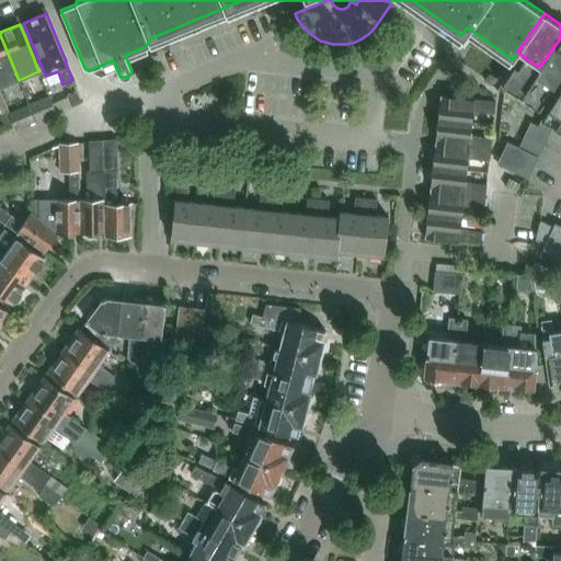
[(0,35),(0,87),(19,80),(0,35)]
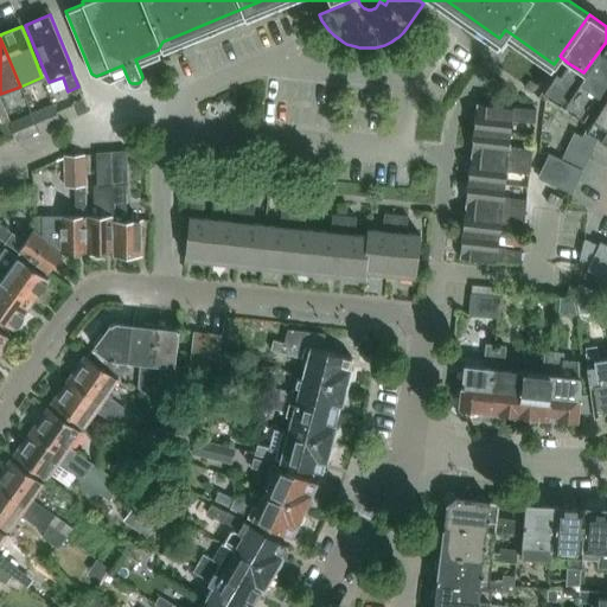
[(583,72),(568,63),(561,74),(556,71),(543,91),(589,122),(606,93),(606,40),(606,42),(583,72)]
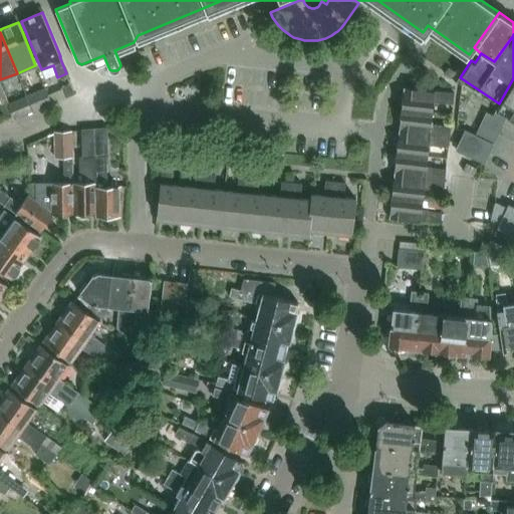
[(491,115),(503,120),(504,120),(506,115),(513,118),(513,78),(499,103),(495,109),(491,115)]
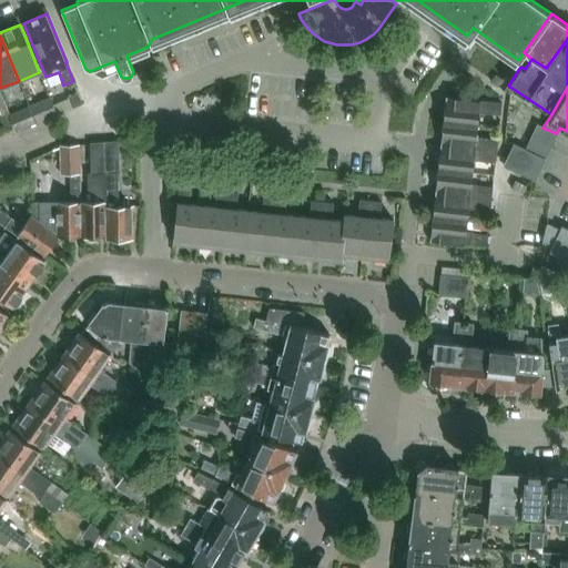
[(69,95),(72,108),(82,104),(78,92),(69,95)]
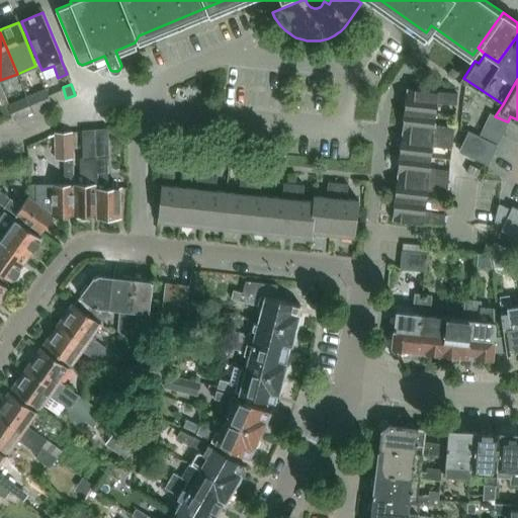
[(26,96),(33,112),(53,104),(46,87),(26,95),(26,96)]
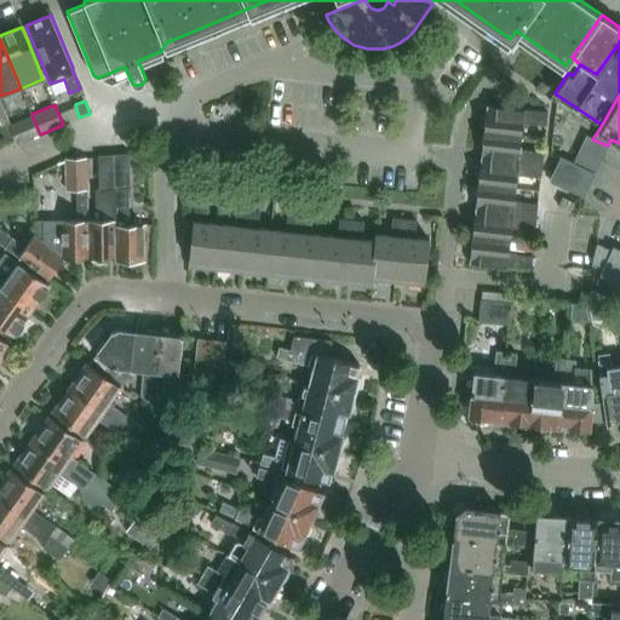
[(522,122),(546,125),(549,112),(487,105),(484,132),(521,136),(522,122)]
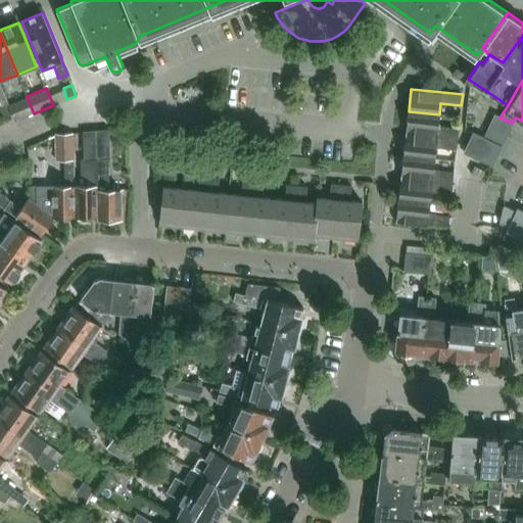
[(15,122),(34,113),(27,97),(8,105),(15,122)]
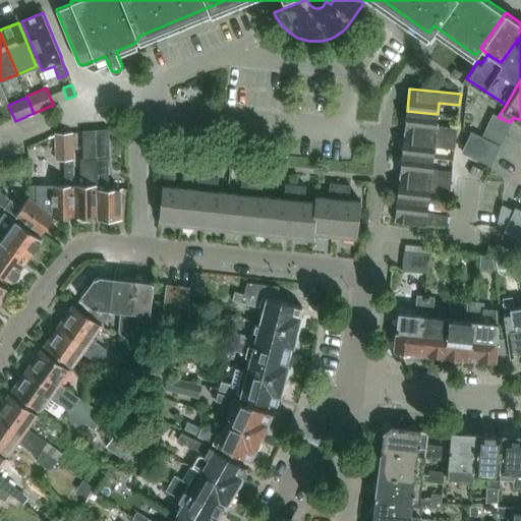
[(438,114),(407,111),(404,132),(456,138),(457,127),(437,125),(438,114)]
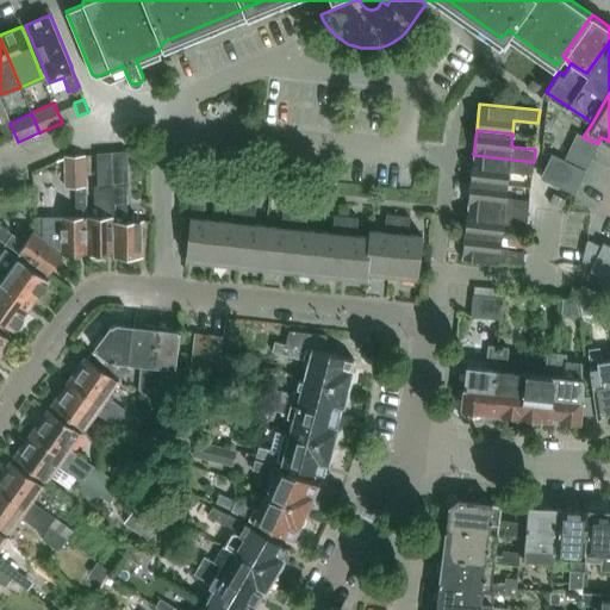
[(565,160),(553,154),(541,178),(552,182),(574,193),(598,143),(597,143),(583,137),(577,134),(565,160)]
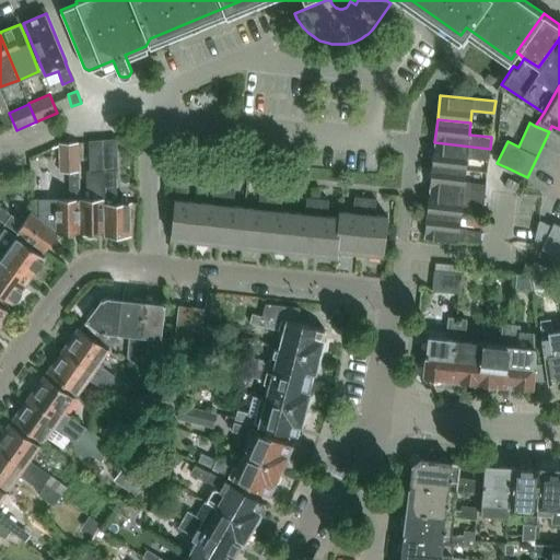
[(104,171),(103,139),(89,140),(90,171),(104,171)]
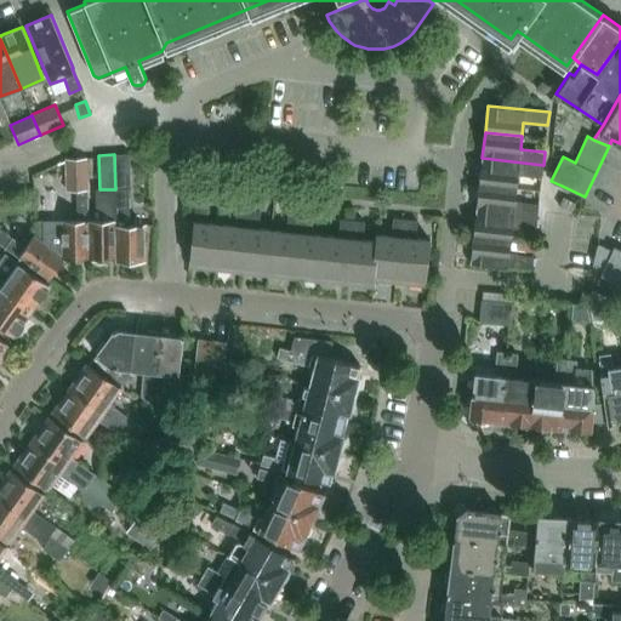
[(115,189),(131,189),(130,154),(114,154),(115,189)]
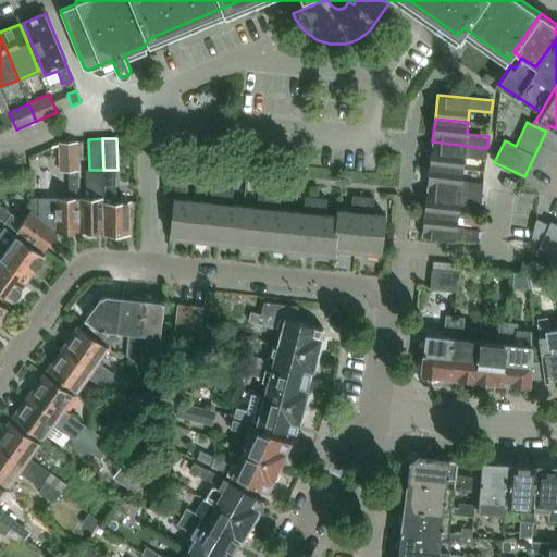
[(79,171),(78,141),(58,143),(59,171),(69,171),(79,171)]
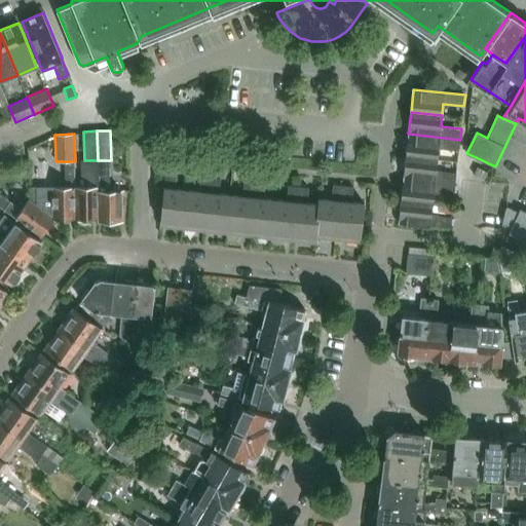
[(460,140),(408,134),(406,156),(437,159),(439,148),(459,151),(460,140)]
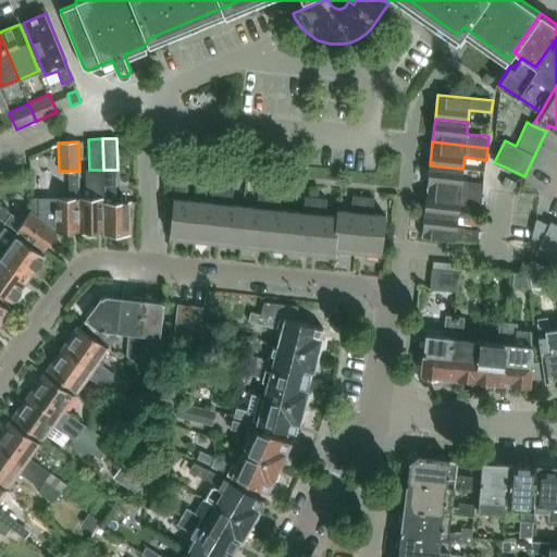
[(462,169),(430,165),(426,188),(482,195),(483,183),(461,181),(462,169)]
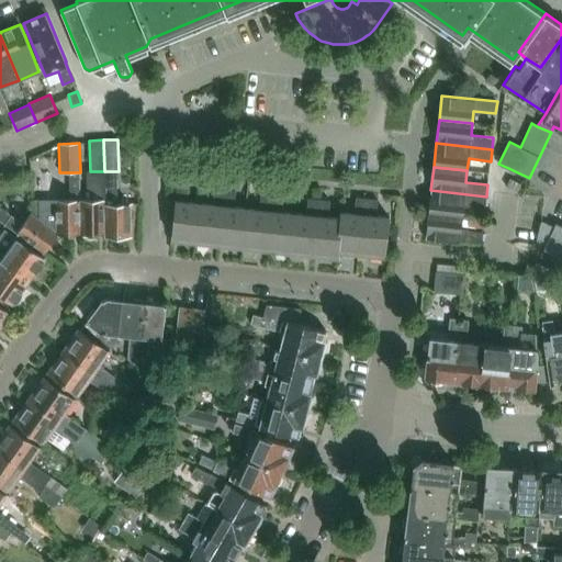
[(104,171),(90,171),(86,171),(87,191),(90,191),(90,199),(81,199),(81,200),(80,233),(104,233),(104,179),(104,171)]
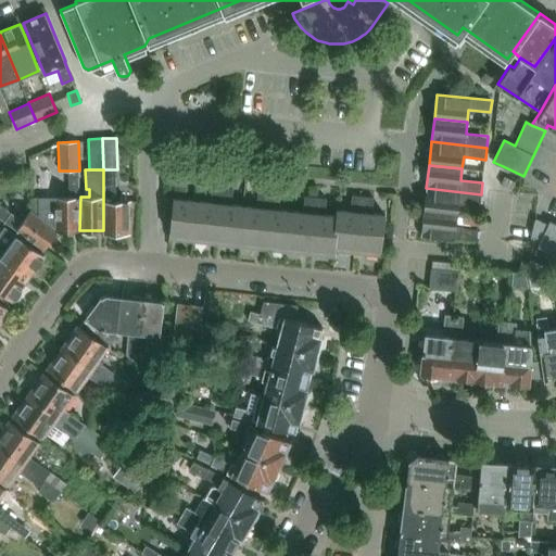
[(103,169),(103,177),(103,230),(103,235),(128,235),(127,201),(114,201),(114,193),(115,192),(114,172),(117,172),(117,169),(103,169)]
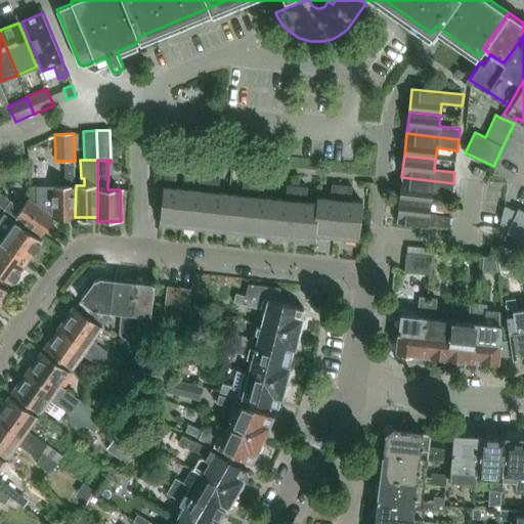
[(75,217),(76,186),(76,185),(75,185),(75,161),(64,161),(64,185),(29,185),(29,198),(52,215),(52,219),(55,221),(55,218),(75,217)]
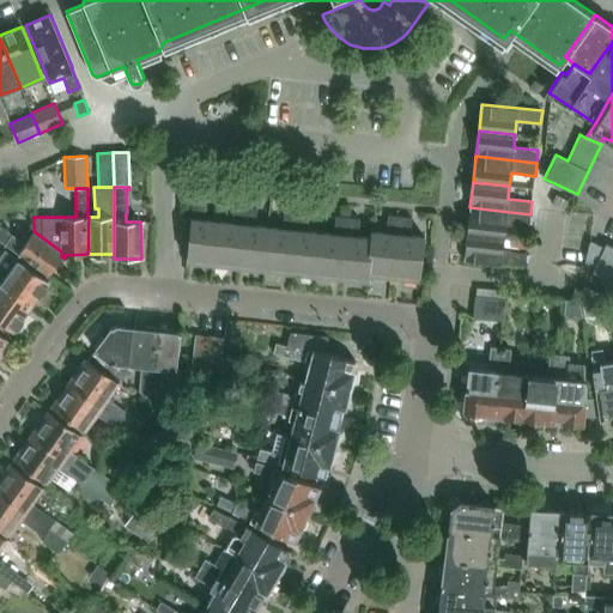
[(569,200),(556,194),(552,202),(565,210),(569,200)]
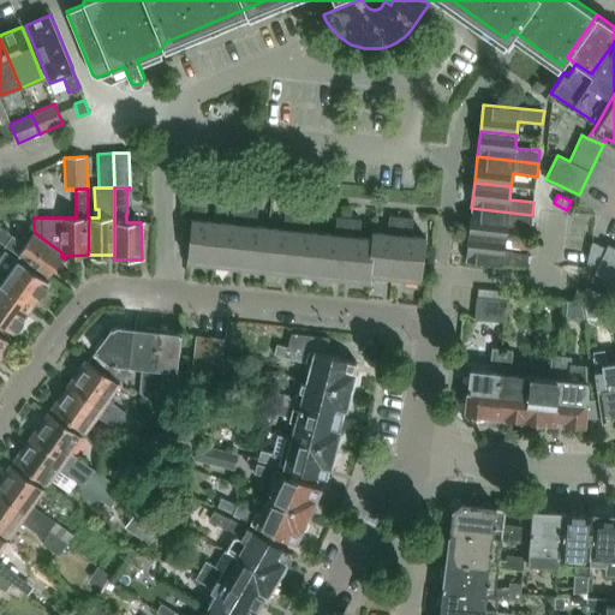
[(213,267),(219,222),(204,220),(207,202),(193,201),(186,264),(213,267)]
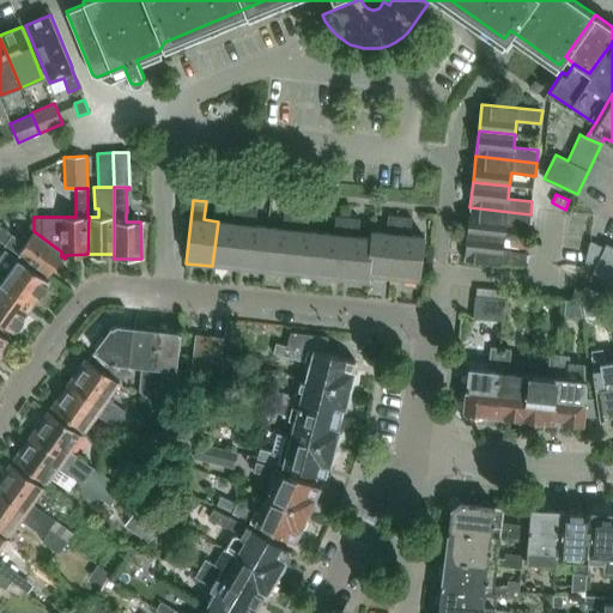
[(218,222),(212,266),(238,269),(246,206),(234,205),(231,223),(218,222)]
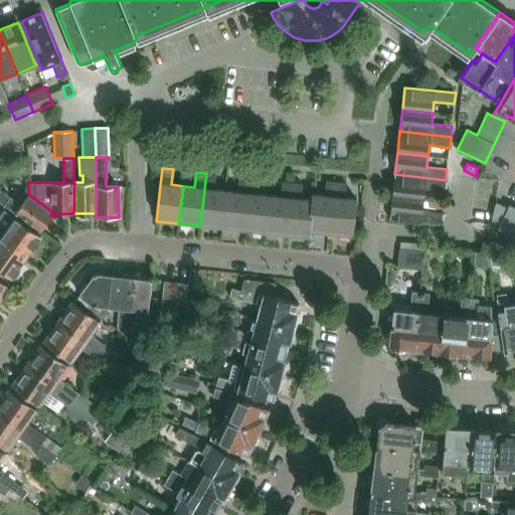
[(206,173),(200,226),(221,228),(226,190),(214,189),(216,174),(206,173)]
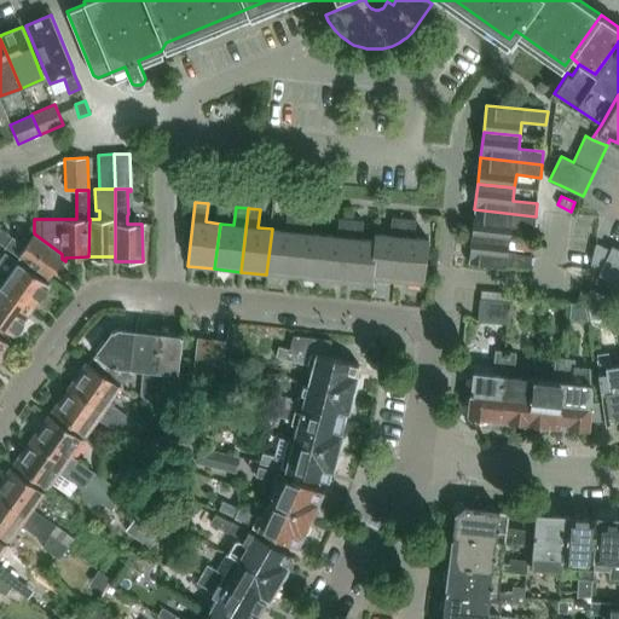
[(536,217),(474,209),(472,236),(509,239),(510,226),(534,230),(536,217)]
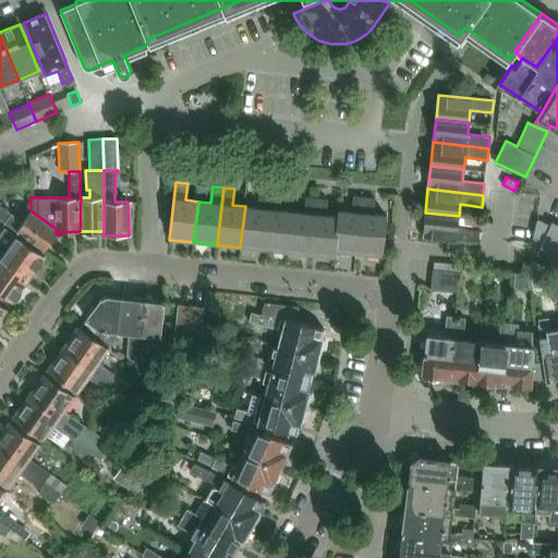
[(245,206),(240,247),(264,251),(270,193),(259,192),(257,208),(245,206)]
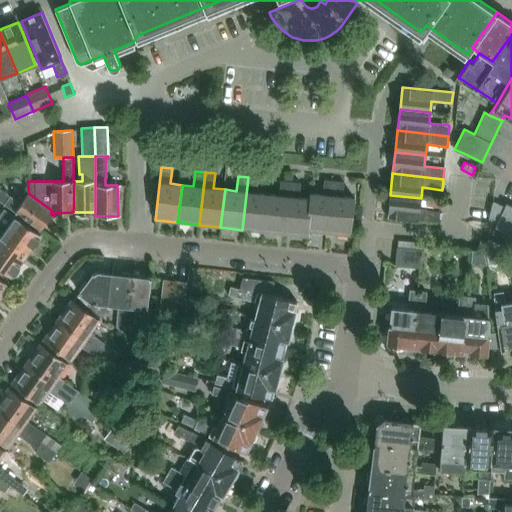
[(248,177),(242,230),(263,232),(268,194),(256,193),(258,178),(248,177)]
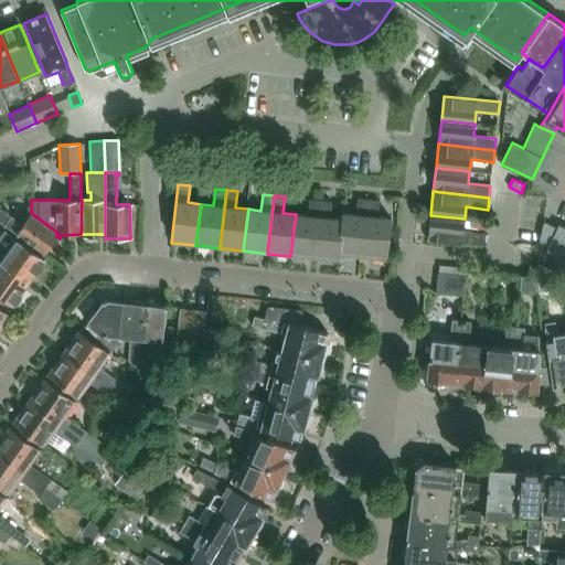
[(296,214),(290,256),(315,258),(321,201),(310,199),(308,215),(296,214)]
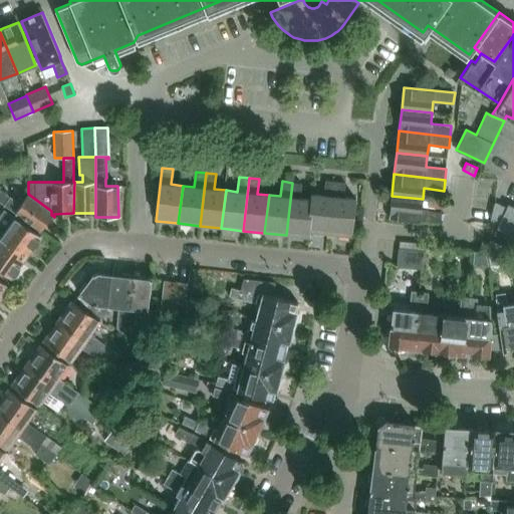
[(308,232),(309,232),(330,235),(335,182),(325,181),(324,195),(311,194),(310,199),(311,200),(308,232)]
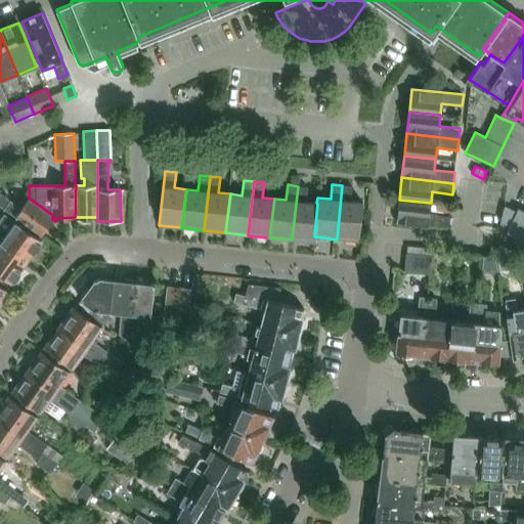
[(342,185),(337,239),(358,242),(363,203),(351,201),(352,186),(342,185)]
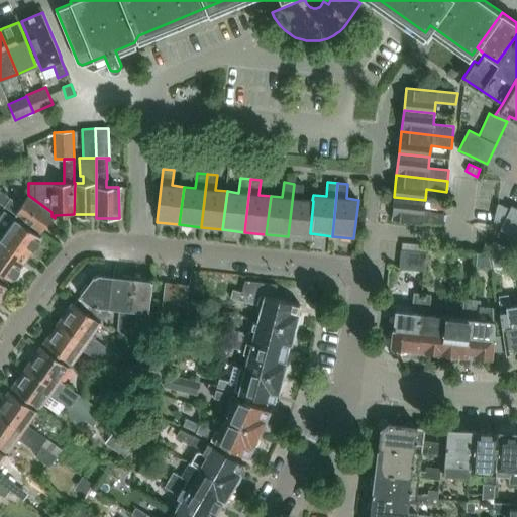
[(294,184),(288,236),(310,239),(311,233),(310,233),(313,201),(312,200),(302,199),(304,185),(294,184)]
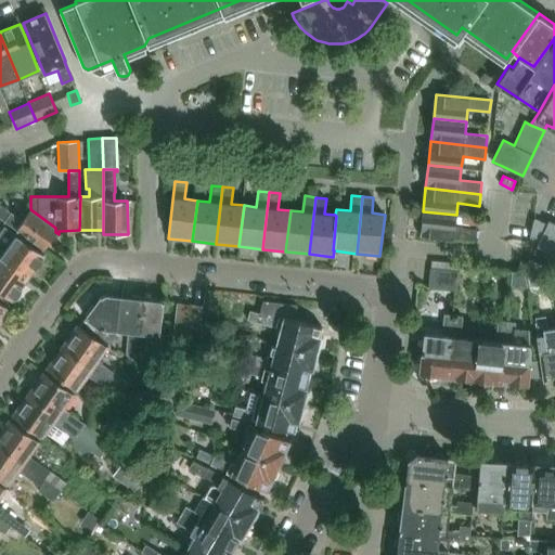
[(43,249),(55,232),(55,228),(30,209),(22,220),(0,204),(0,217),(16,229),(35,243),(43,249)]
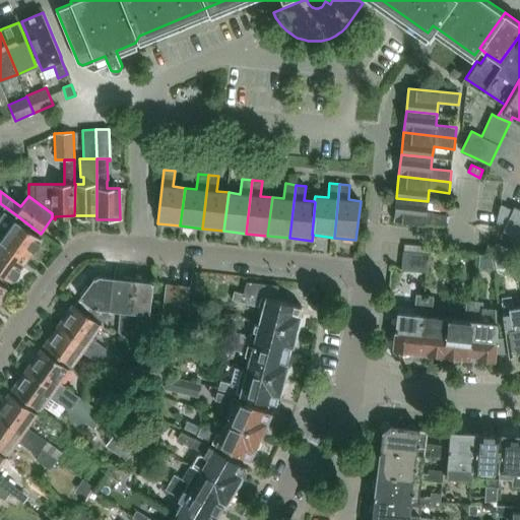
[(428,201),(396,198),(393,220),(445,226),(446,215),(426,212),(428,201)]
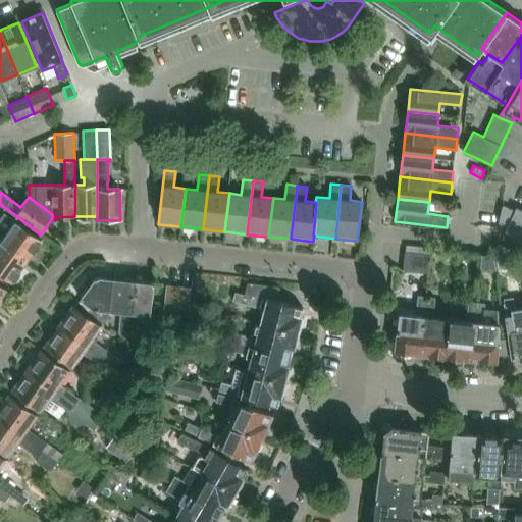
[(506,231),(521,239),(521,210),(517,208),(515,211),(504,206),(499,223),(501,224),(507,226),(506,231)]
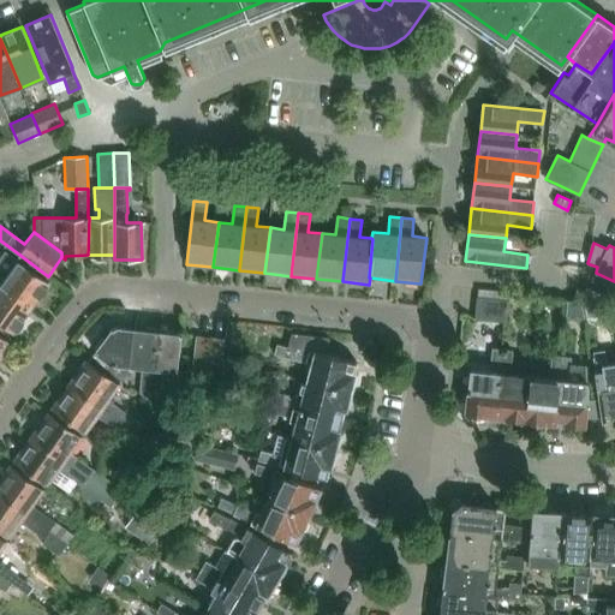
[(40,276),(17,260),(6,251),(0,258),(0,285),(31,308),(39,297),(40,298),(43,296),(47,291),(48,287),(47,286),(49,282),(40,276)]
